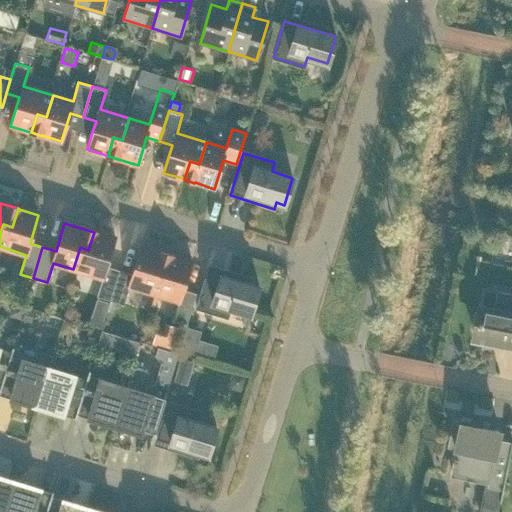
[(88,250),(80,247),(73,269),(102,278),(96,297),(110,301),(119,271),(106,267),(115,238),(96,233),(96,232),(94,232),(88,250)]
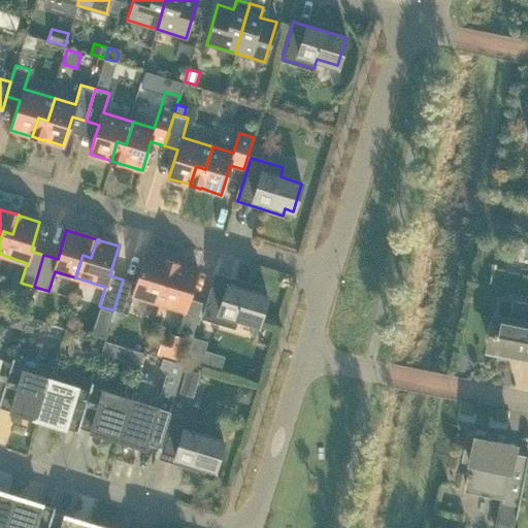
[(136,284),(123,279),(113,310),(128,315),(133,296),(154,302),(161,279),(170,282),(176,263),(165,260),(145,254),(136,284)]
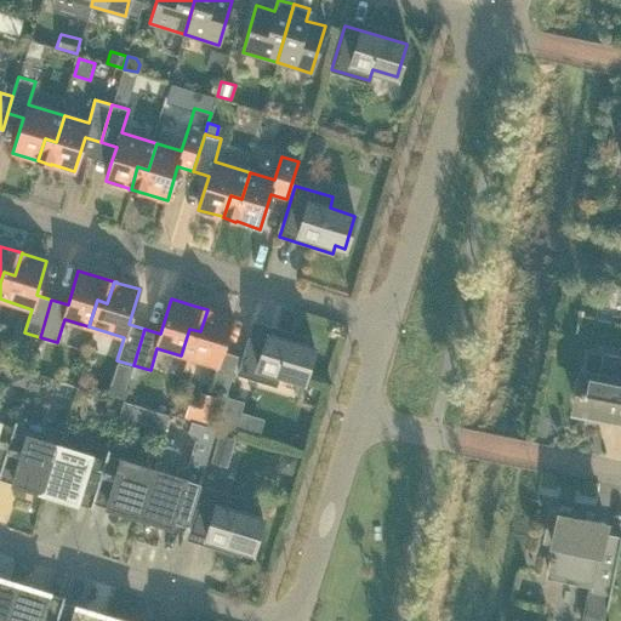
[(200,331),(189,329),(181,355),(216,366),(210,388),(226,394),(238,357),(222,352),(233,318),(209,311),(209,309),(208,309),(200,331)]
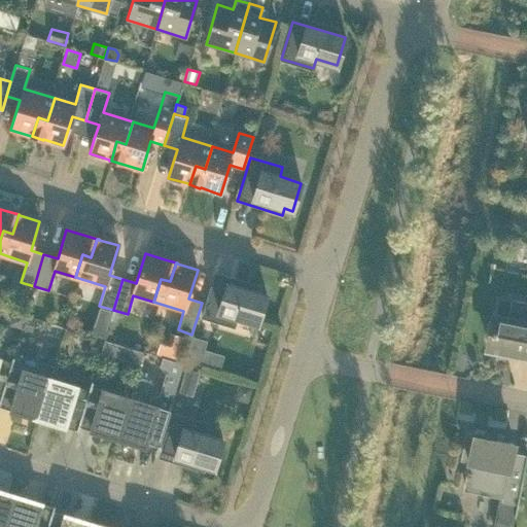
[(213,279),(202,316),(234,326),(237,316),(257,323),(267,295),(257,293),(213,279)]
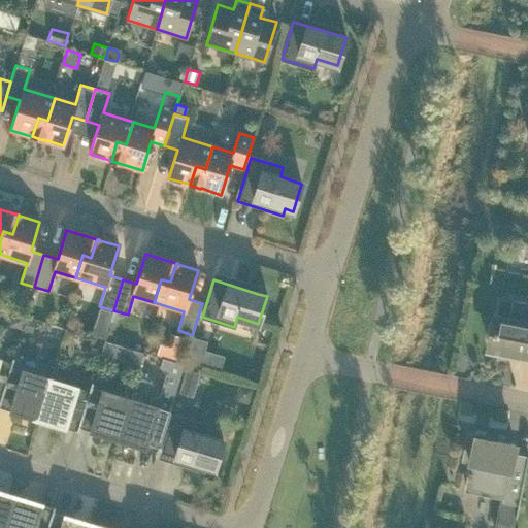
[(509,319),(497,317),(490,352),(527,358),(527,303),(513,301),(509,319)]
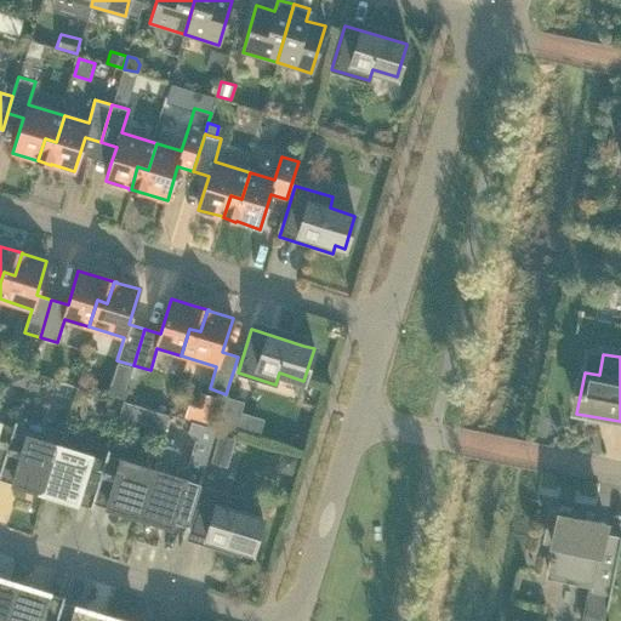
[(140,369),(134,366),(127,386),(134,387),(140,369)]
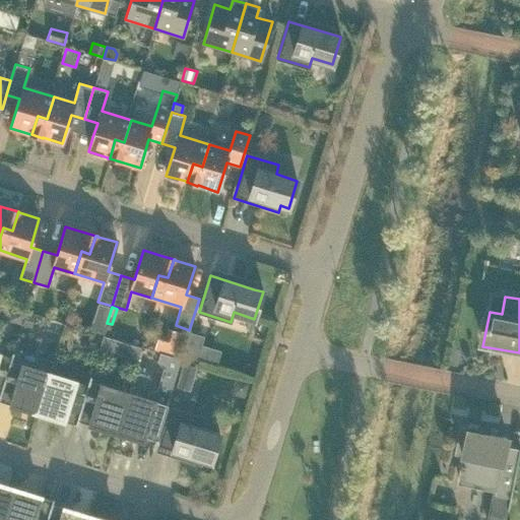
[(12,310),(8,322),(20,325),(23,313),(12,310)]
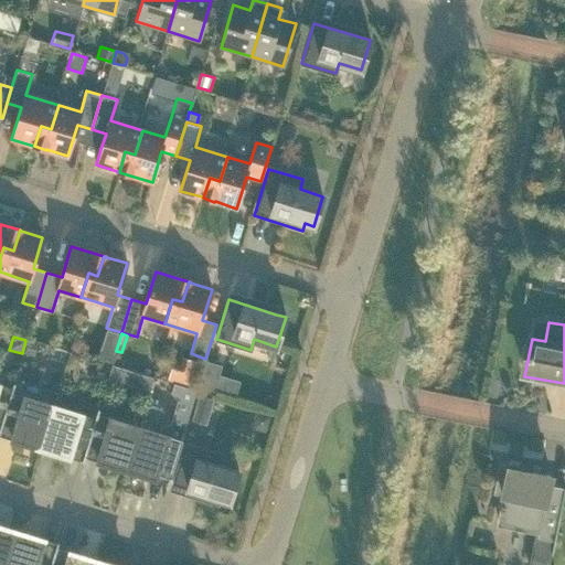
[(28,340),(23,353),(33,356),(38,343),(28,340)]
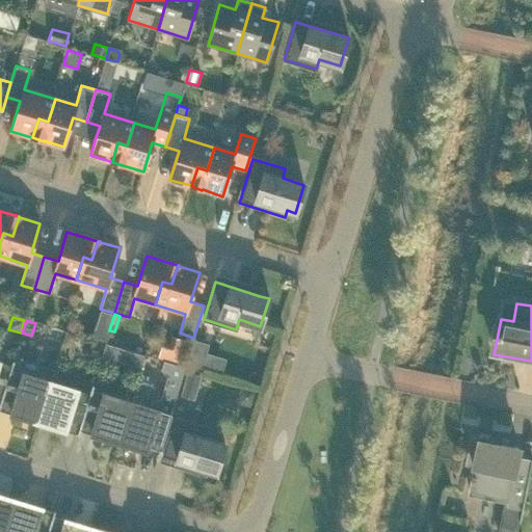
[(107,333),(95,328),(92,338),(104,342),(107,333)]
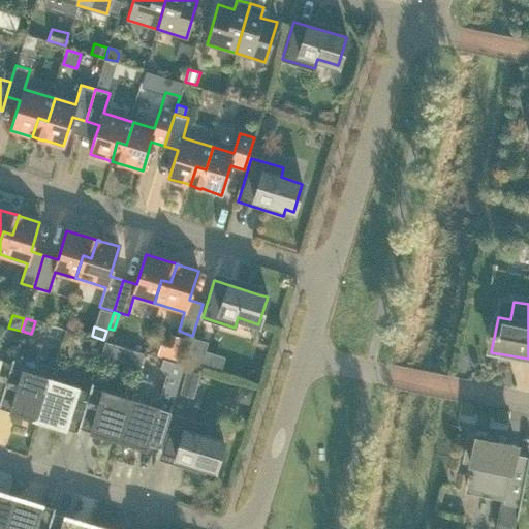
[(107,339),(102,359),(156,372),(161,352),(107,339)]
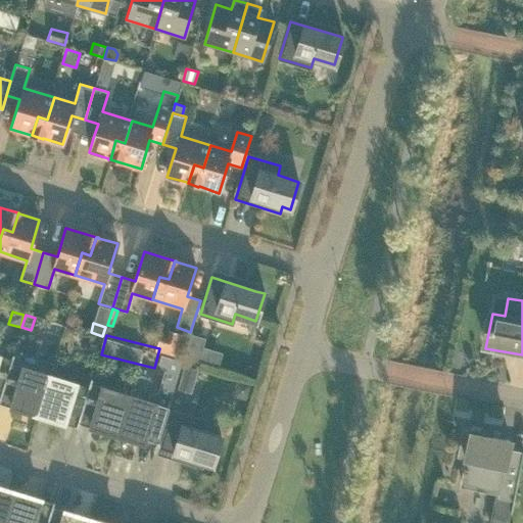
[(191,335),(183,360),(196,364),(196,361),(201,346),(203,338),(191,335)]
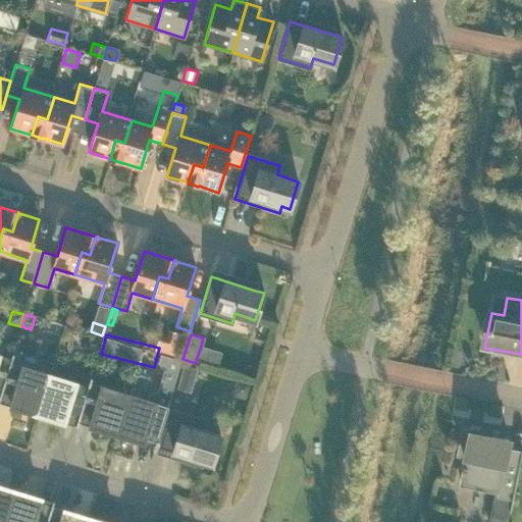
[(0,396),(13,354),(12,354),(11,359),(0,355),(0,396)]
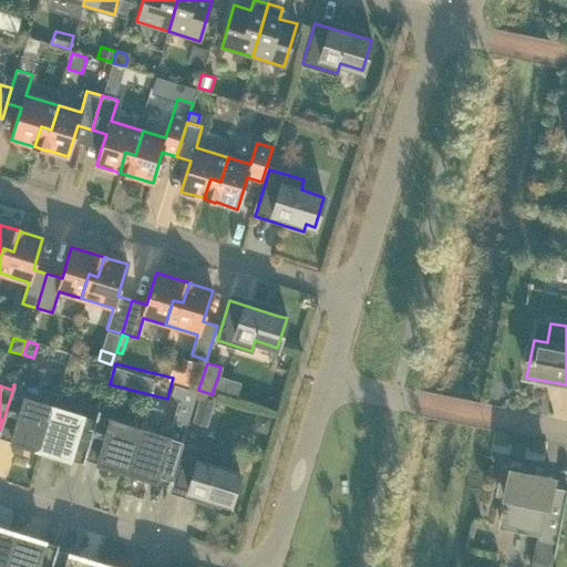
[(0,436),(40,450),(53,406),(12,394),(14,384),(0,430),(0,436)]
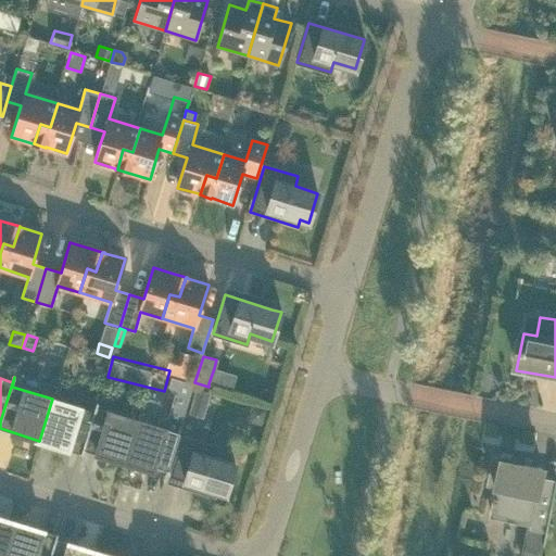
[(203,418),(211,392),(196,388),(188,414),(203,418)]
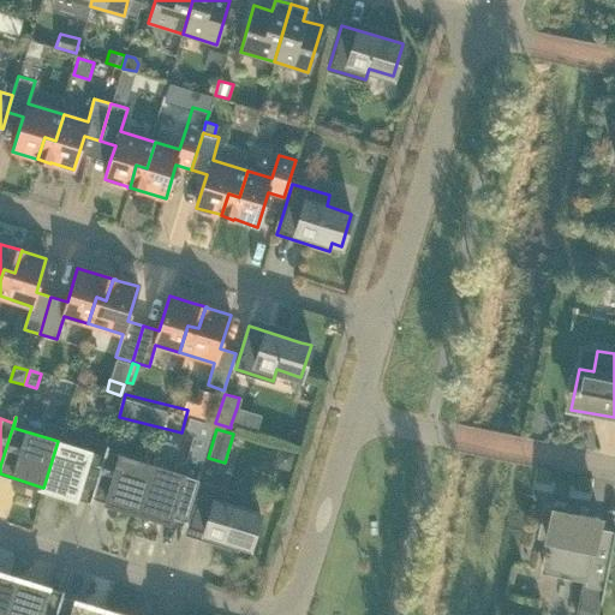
[(89,502),(89,503),(107,446),(106,446),(103,455),(58,441),(43,488),(89,501),(89,502)]
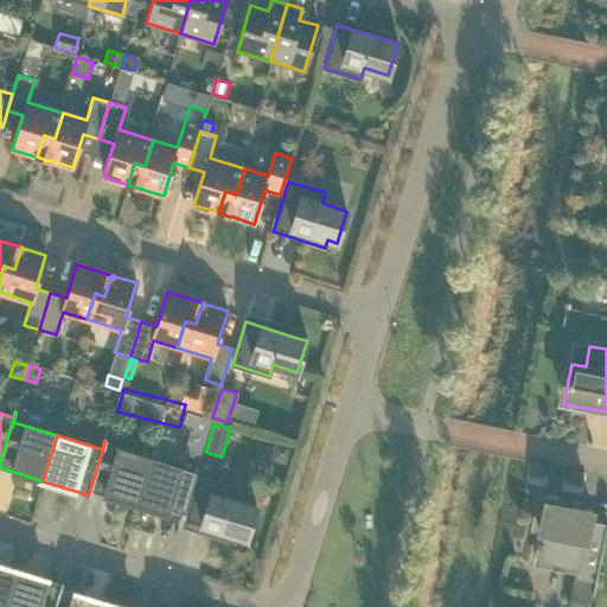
[(89,497),(91,491),(135,504),(149,459),(104,445),(107,440),(106,440),(88,497),(89,497)]
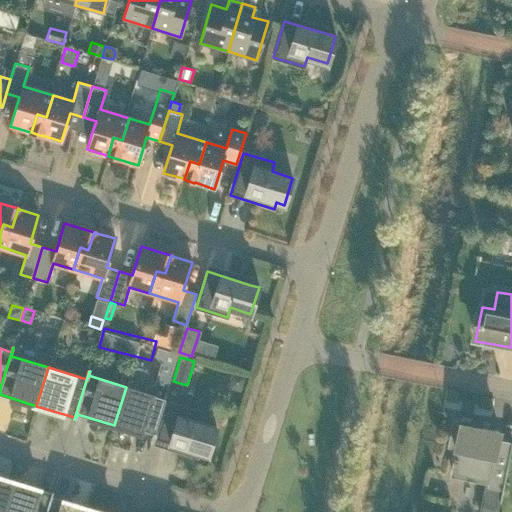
[(230,372),(230,376),(239,392),(242,392),(246,376),(230,372)]
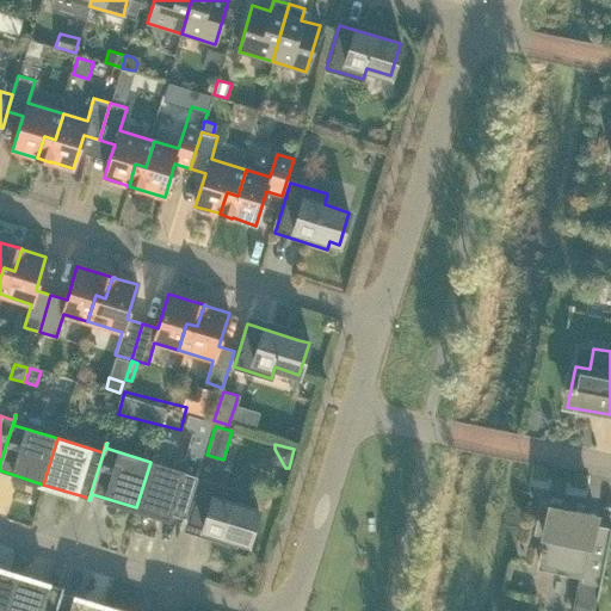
[(180,522),(179,526),(180,528),(198,470),(196,470),(195,476),(150,462),(136,507),(180,522)]
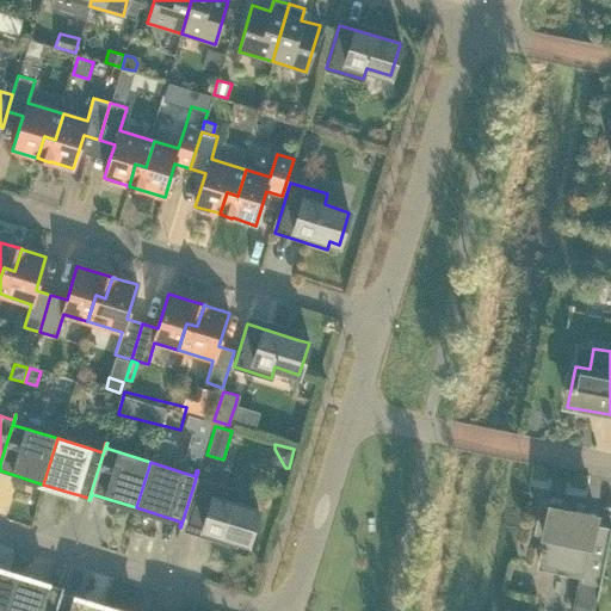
[(186,524),(248,542),(258,510),(234,503),(236,492),(199,481),(186,524)]
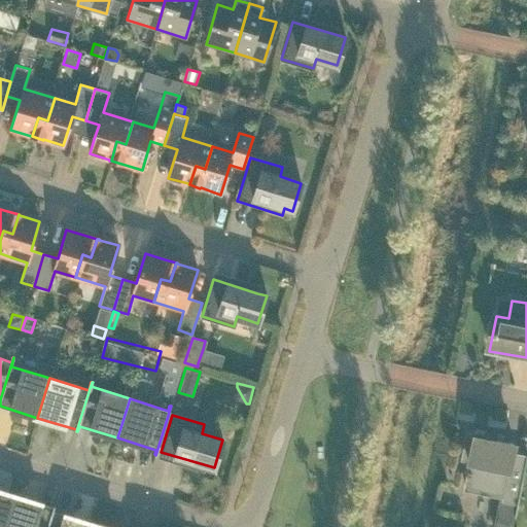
[(526,455),(512,453),(514,445),(496,442),(496,438),(465,432),(459,461),(467,463),(470,463),(465,490),(502,497),(500,502),(517,505),(514,518),(515,518),(526,458),(526,455)]
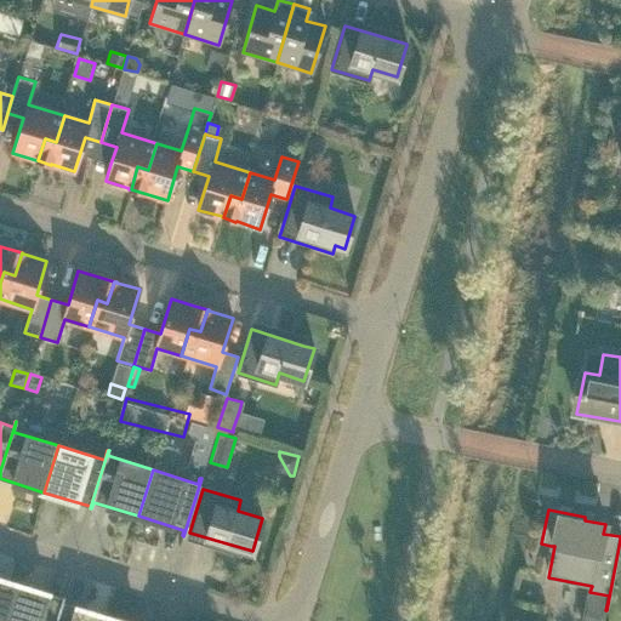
[(0,620),(5,620),(17,584),(0,577),(0,620)]
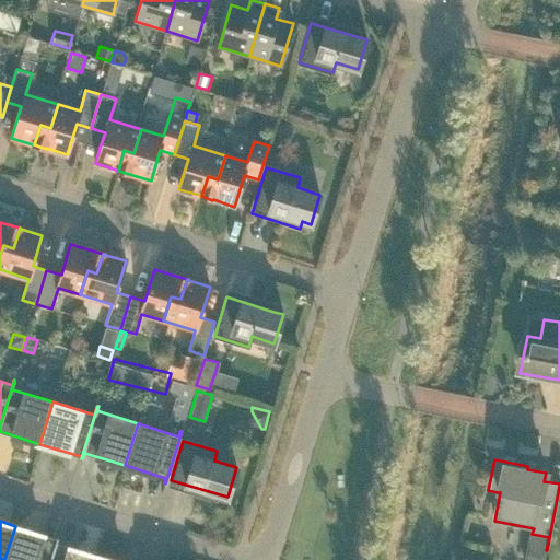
[(49,559),(57,537),(56,538),(15,526),(4,559),(49,559)]
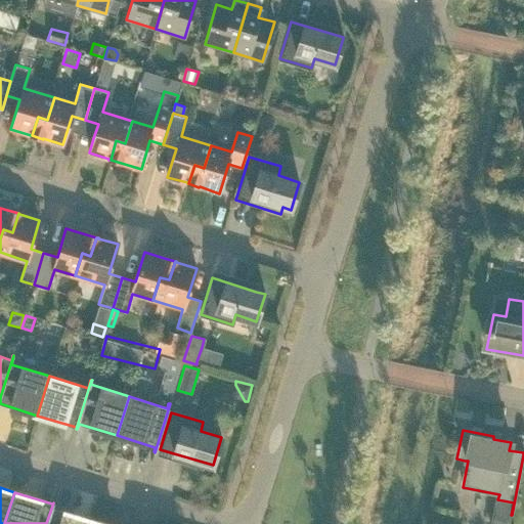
[(89,523),(91,520),(52,508),(54,504),(53,503),(46,523),(89,523)]
